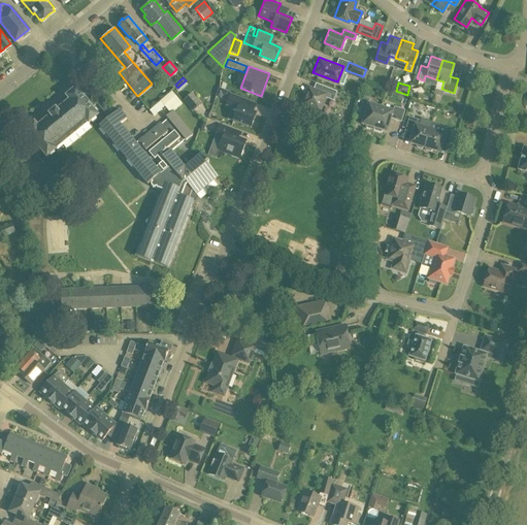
[(332,98),(336,90),(322,85),(320,90),(307,86),(300,103),(318,109),(324,95),(332,98)]
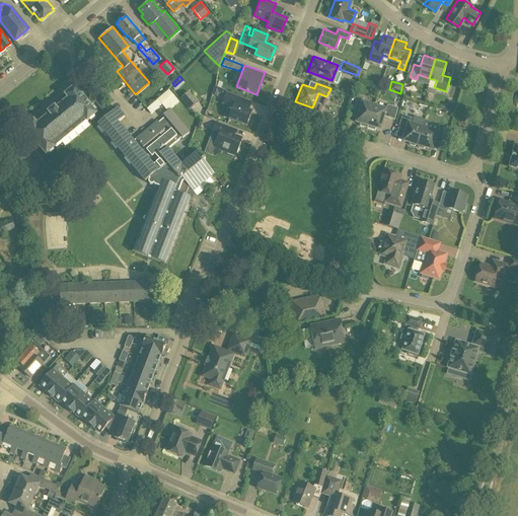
[(221,93),(223,87),(214,84),(211,92),(217,95),(218,92),(221,93)]
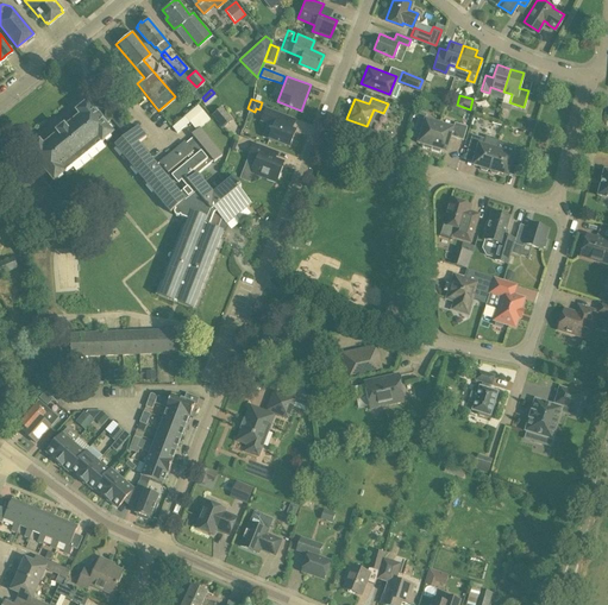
[(112,117),(102,115),(101,118),(87,100),(75,109),(80,114),(64,126),(63,124),(56,131),(57,132),(43,144),(38,139),(27,149),(52,180),(63,170),(100,139),(101,140),(112,131),(105,123),(112,117)]
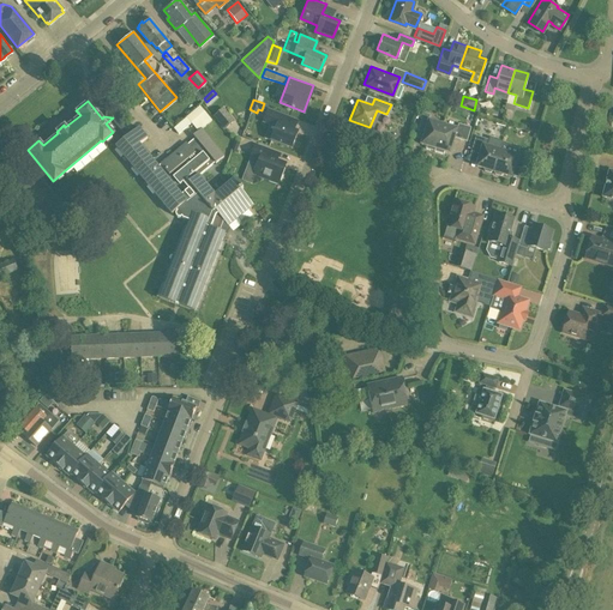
[(103,116),(113,118),(127,134),(114,144),(170,212),(175,209),(176,210),(175,210),(175,211),(174,212),(174,213),(175,213),(175,215),(176,216),(178,216),(179,216),(180,216),(181,216),(182,217),(188,219),(158,296),(193,309),(224,230),(220,229),(220,228),(227,223),(247,206),(245,204),(250,199),(240,188),(242,186),(234,176),(214,193),(198,174),(214,161),(215,161),(223,155),(200,127),(211,119),(198,103),(173,126),(178,132),(190,121),(197,130),(192,133),(196,139),(188,145),(186,140),(160,162),(164,169),(162,170),(138,143),(146,136),(138,125),(130,132),(112,110),(104,109),(103,116)]
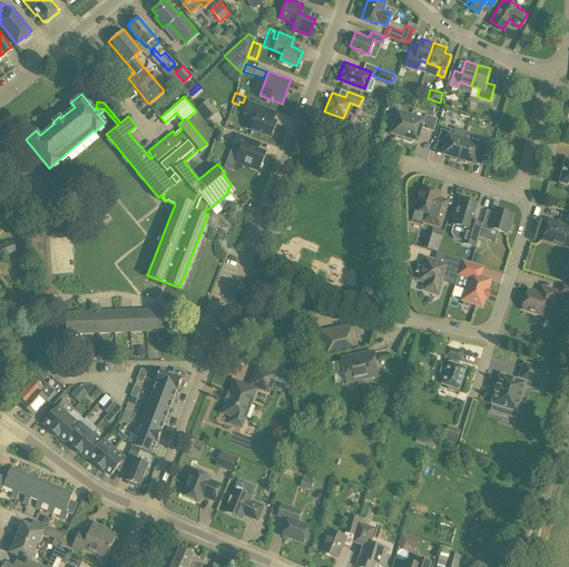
[(207,118),(217,110),(206,98),(197,106),(207,118)]
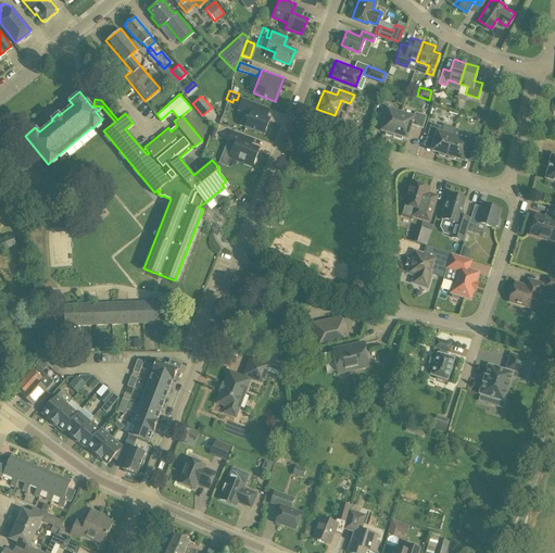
[(263,133),(268,117),(261,114),(264,105),(241,97),(236,109),(242,112),(238,123),(263,133)]
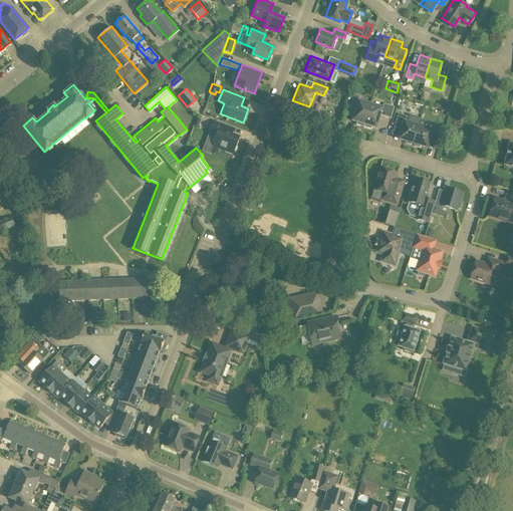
[(363,122),(369,102),(357,99),(359,94),(353,92),(349,104),(355,105),(351,118),(356,120),(355,122),(361,124),(362,122),(363,122)]
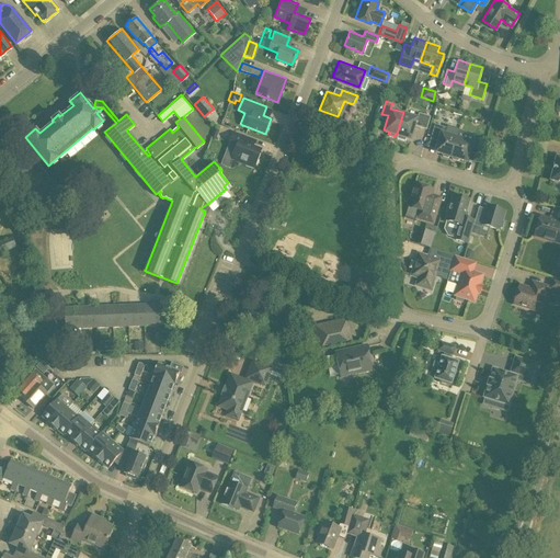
[(484,106),(481,116),(489,118),(492,110),(484,106)]
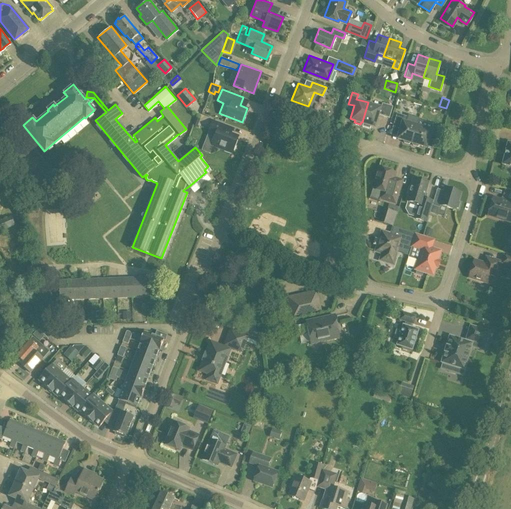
[(368,102),(362,122),(362,124),(369,126),(369,124),(374,126),(378,113),(388,116),(392,104),(381,101),(380,106),(368,102)]
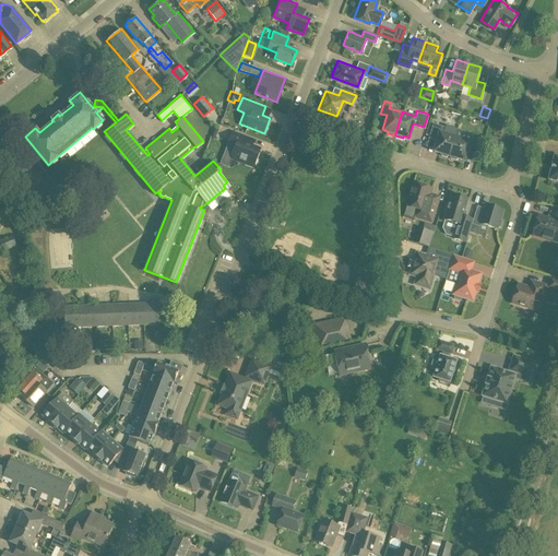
[(448,154),(453,135),(443,132),(446,126),(432,121),(428,135),(437,138),(432,150),(439,152),(440,154),(446,155),(448,154)]
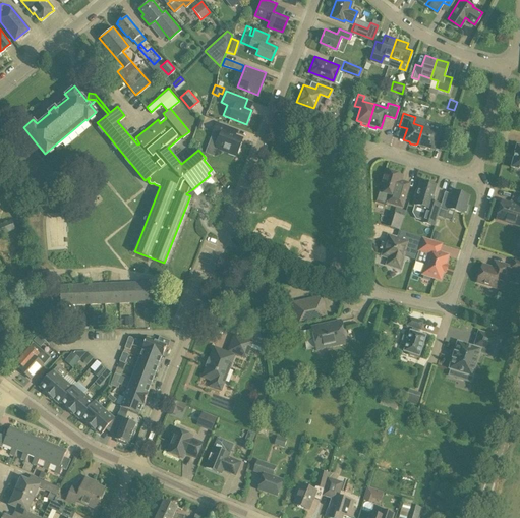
[(235,154),(241,137),(229,132),(232,125),(216,119),(210,133),(219,137),(215,146),(235,154)]
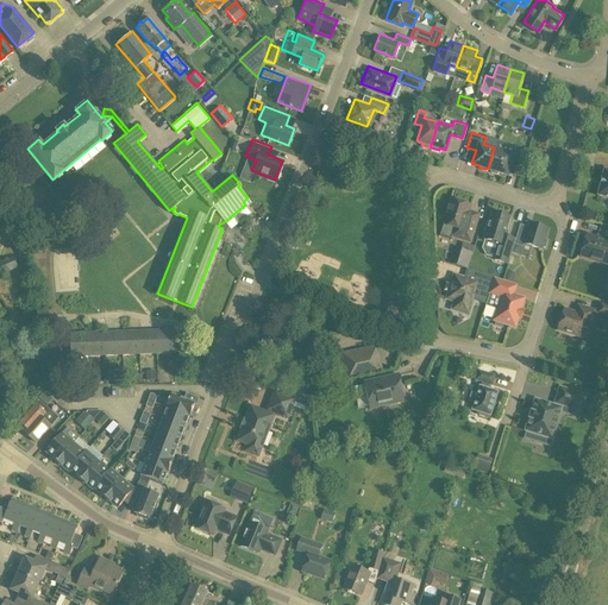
[(494,147),(488,168),(489,168),(489,170),(496,172),(497,170),(506,174),(508,166),(516,170),(522,151),(513,147),(512,152),(494,147)]
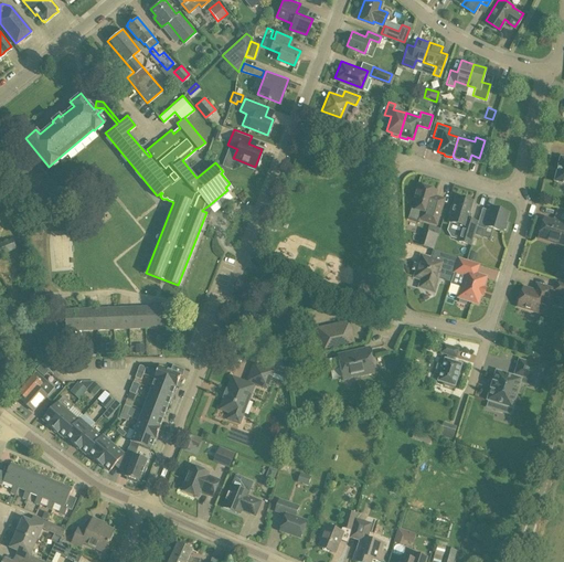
[(563,156),(560,155),(553,179),(563,181),(563,156)]
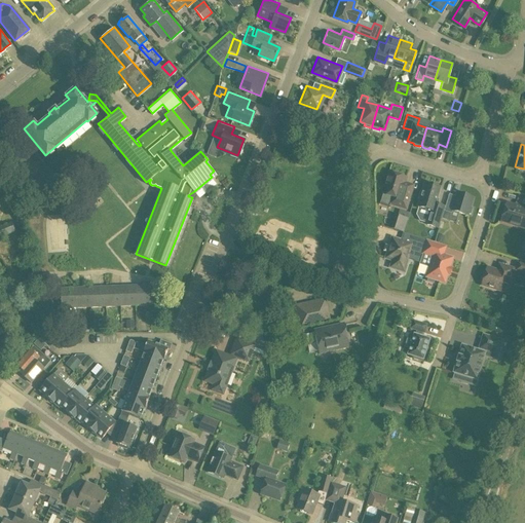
[(388,186),(386,193),(381,191),(378,202),(388,206),(389,201),(405,207),(412,184),(403,181),(405,176),(388,171),(384,185),(388,186)]
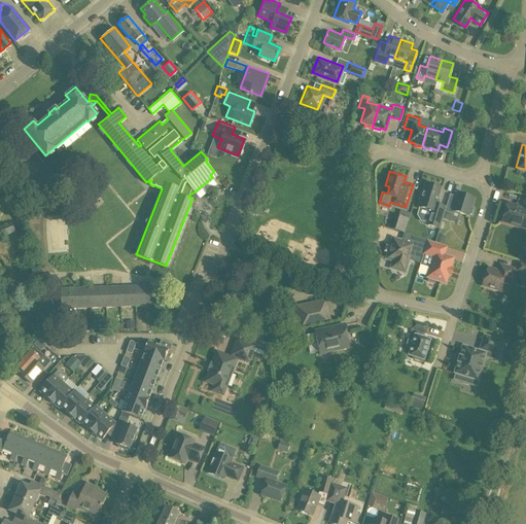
[(433,182),(429,181),(427,182),(424,181),(417,205),(431,209),(426,223),(437,226),(444,205),(435,202),(440,186),(434,184),(433,182)]
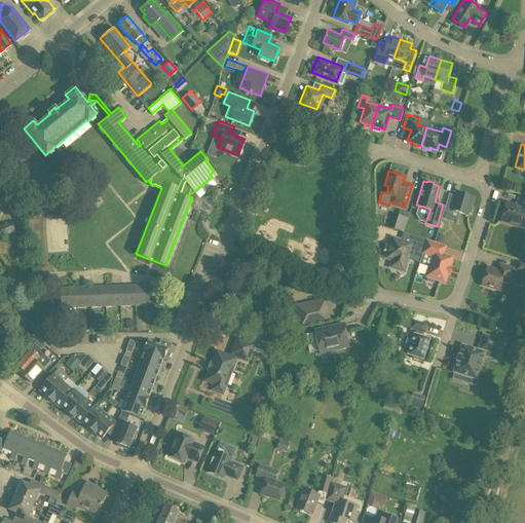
[(41,196),(42,187),(35,185),(33,194),(41,196)]
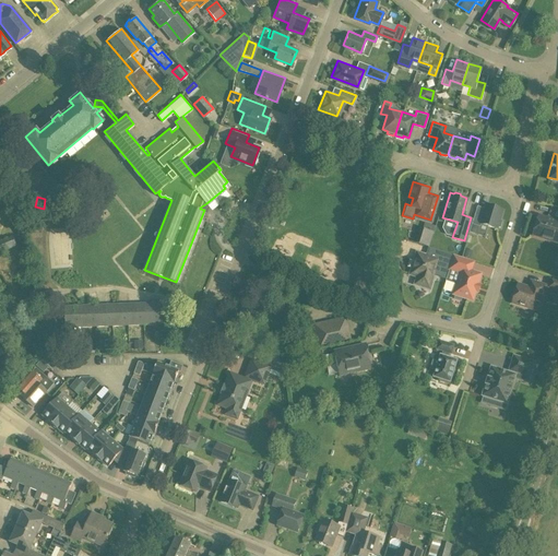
[(501,209),(485,203),(484,206),(476,204),(471,222),(479,225),(479,222),(496,227),(497,225),(499,226),(501,219),(499,217),(501,209)]
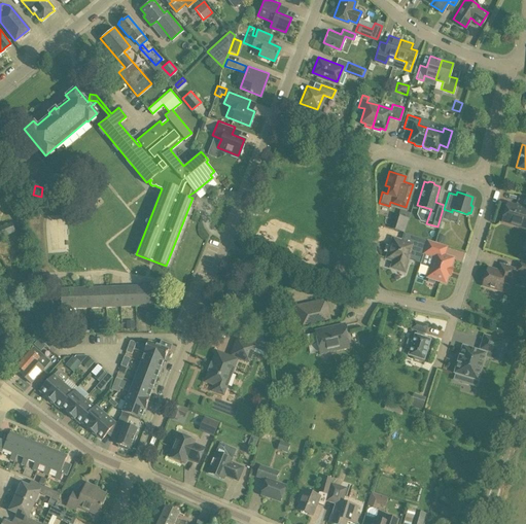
[(525,207),(506,201),(504,210),(502,211),(501,214),(502,216),(501,220),(525,228),(525,207)]
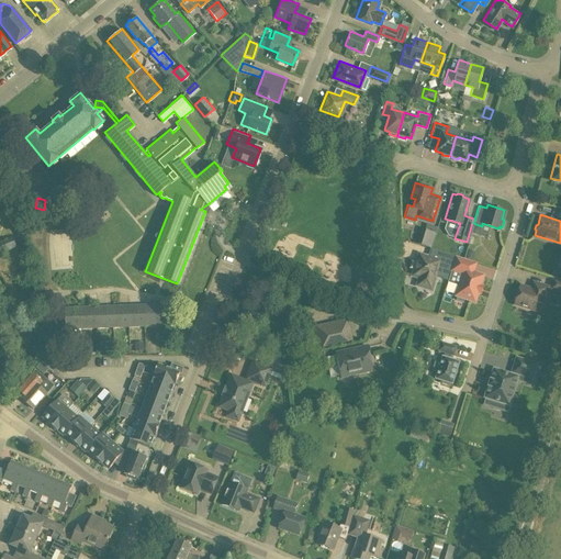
[(416,242),(430,246),(436,225),(426,222),(424,227),(421,226),(416,242)]
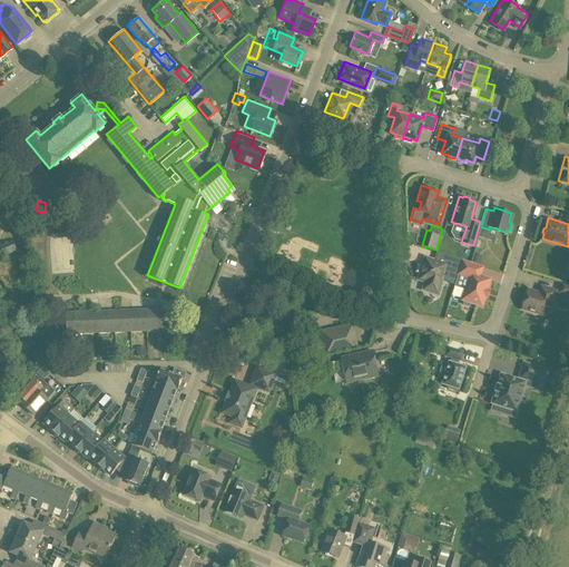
[(0,255),(16,250),(11,240),(0,244),(0,255)]
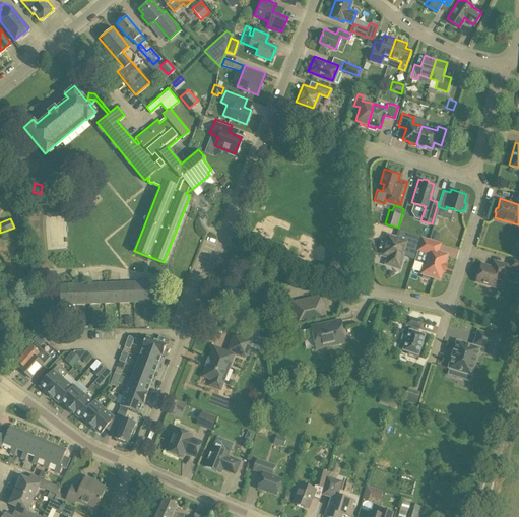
[(384,240),(380,253),(387,255),(385,262),(398,266),(402,254),(412,257),(419,235),(397,228),(395,236),(386,233),(384,240)]
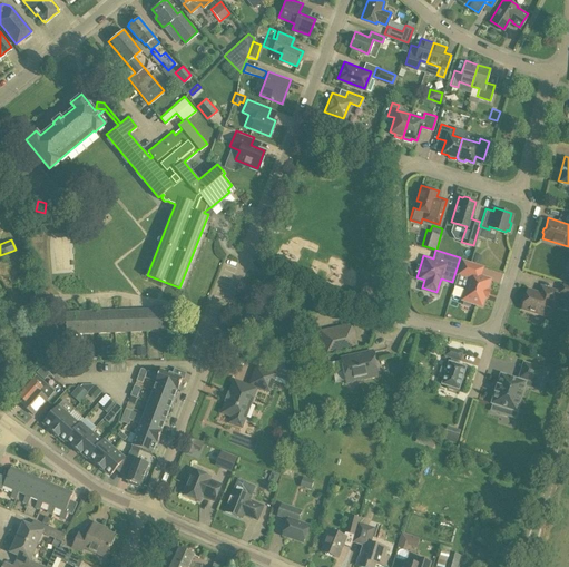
[(472,260),(479,262),(481,253),(474,252),(472,260)]
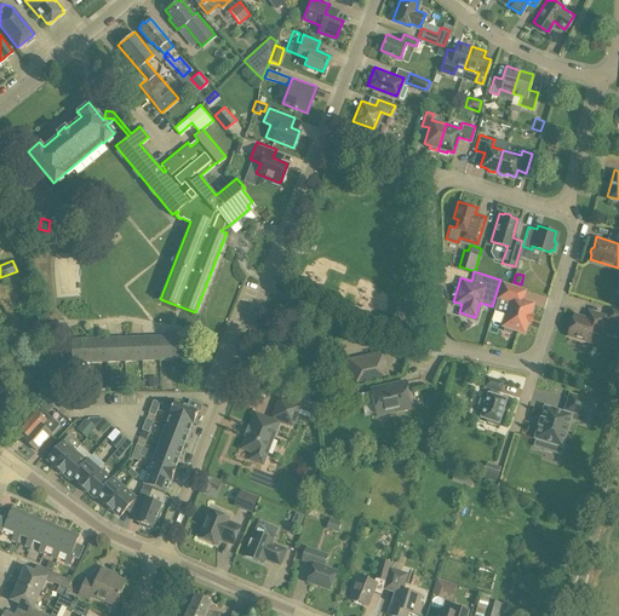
[(496,297),(509,301),(502,323),(504,324),(503,328),(510,330),(511,327),(522,330),(532,301),(522,299),(526,288),(502,281),(496,297)]
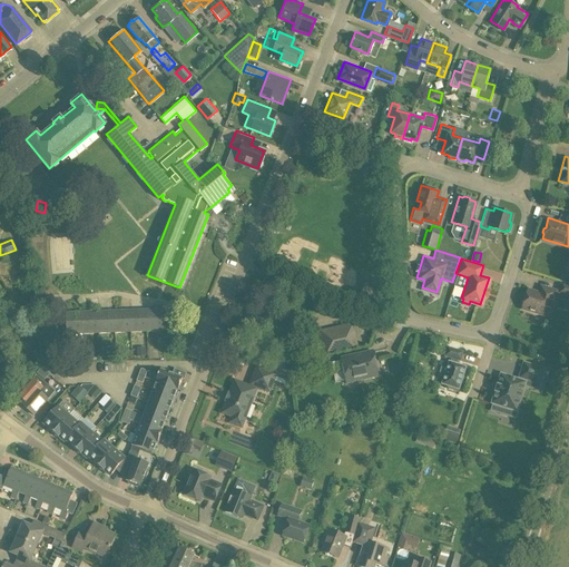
[(568,295),(568,284),(562,282),(559,293),(568,295)]
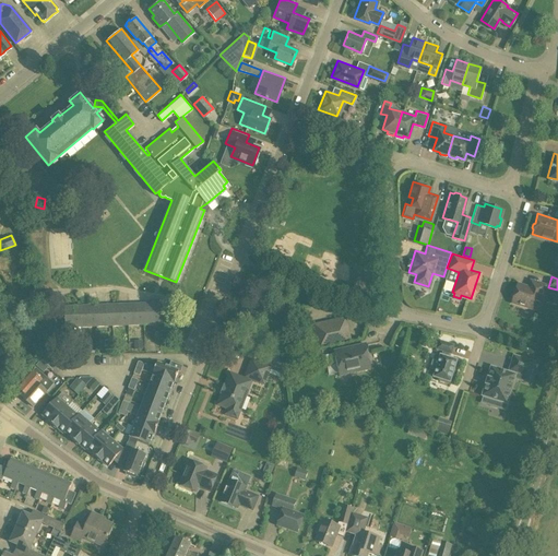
[(541,300),(545,284),(530,279),(527,285),(517,282),(513,292),(512,293),(510,297),(511,298),(511,302),(531,307),(534,298),(541,300)]
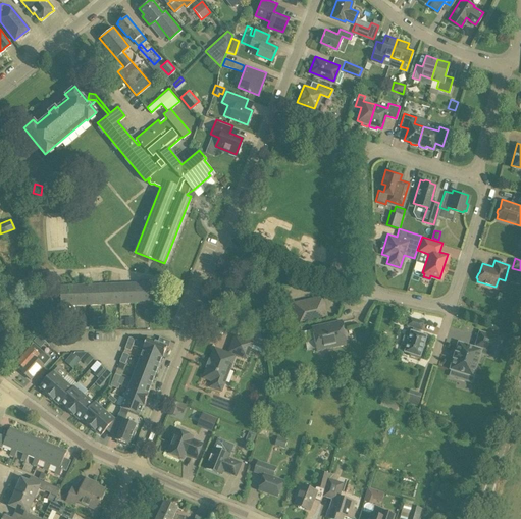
[(134,281),(134,302),(149,301),(148,277),(140,278),(141,281),(134,281)]
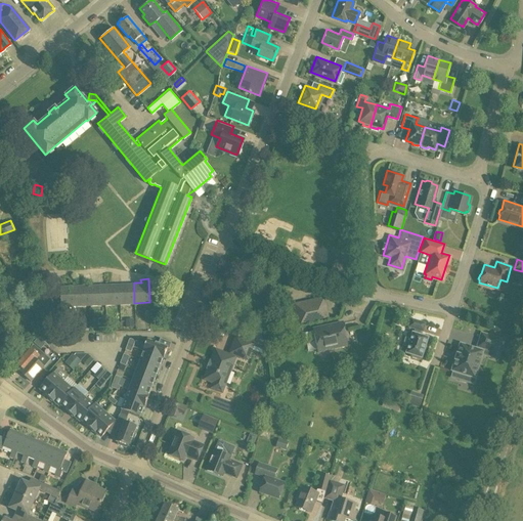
[(104,304),(119,303),(119,283),(103,284),(104,304)]
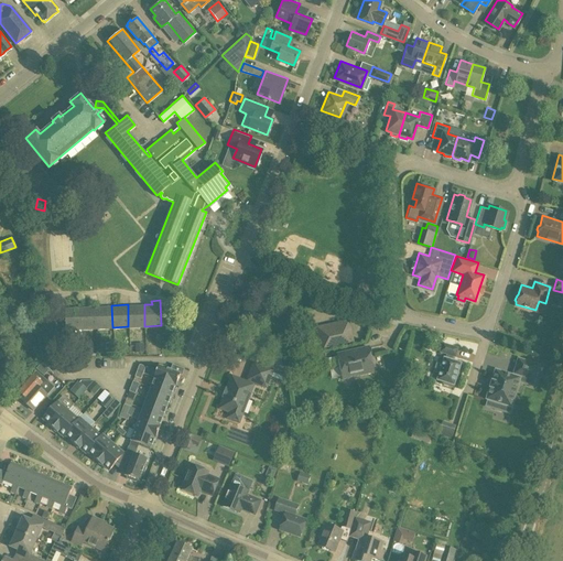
[(128,326),(144,326),(144,304),(128,304),(128,326)]
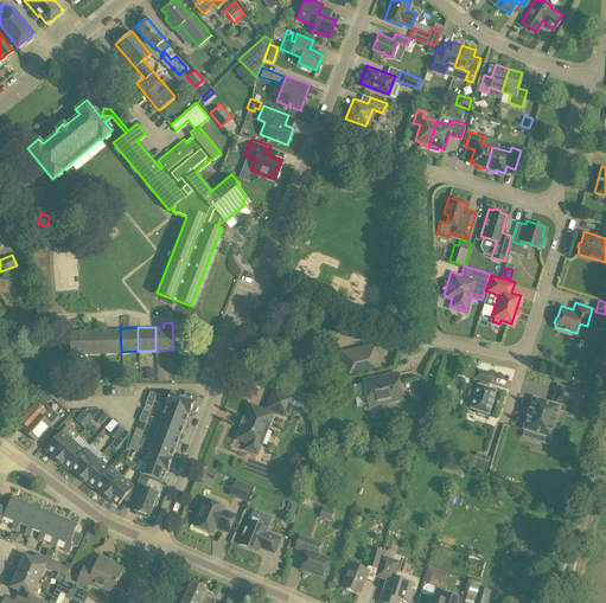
[(87,353),(103,352),(103,328),(85,329),(87,353)]
